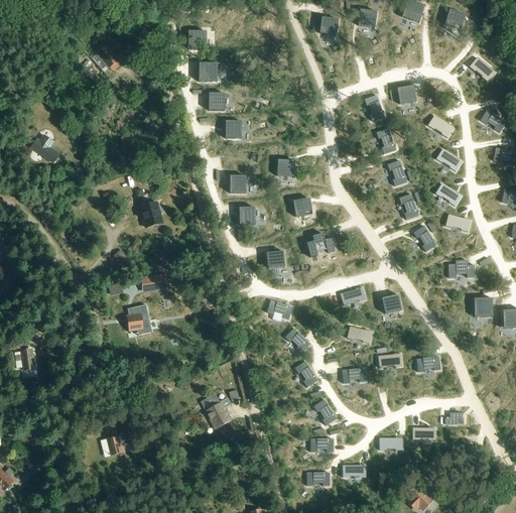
[(405,0),(401,15),(418,21),(423,4),(412,0),(405,0)]
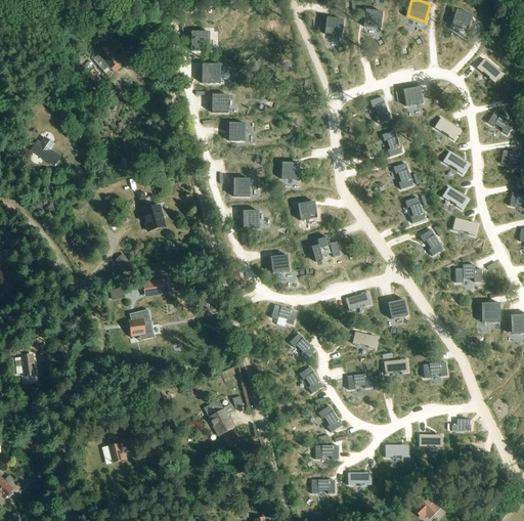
[(455,8),(450,24),(468,29),(472,13),(455,8)]
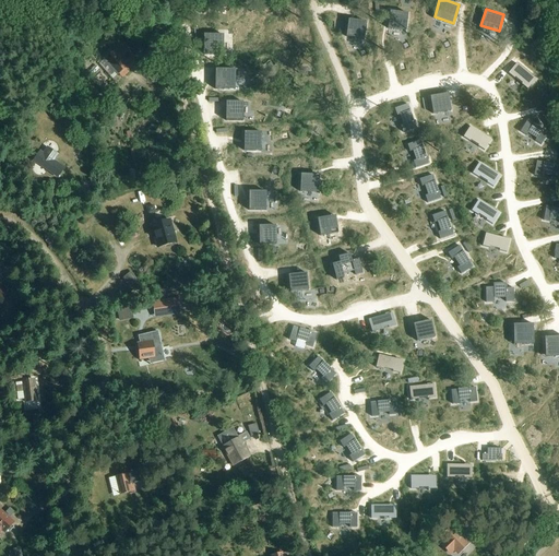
[(389,10),(388,26),(406,27),(407,11),(389,10)]
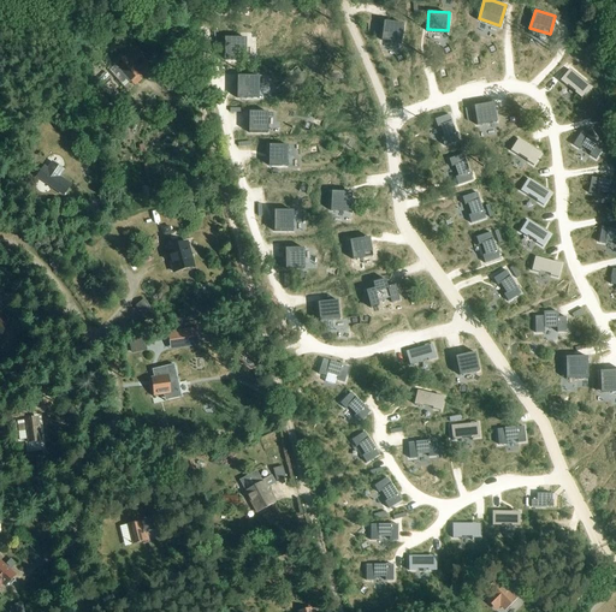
[(383,19),(381,39),(401,41),(403,22),(383,19)]
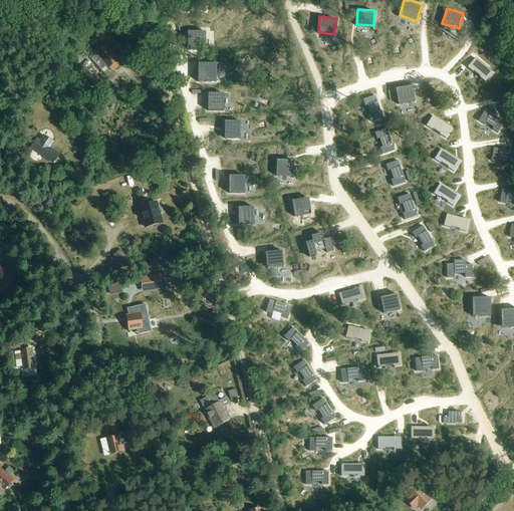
[(187,30),(187,48),(192,48),(201,48),(205,48),(205,30),(187,30)]
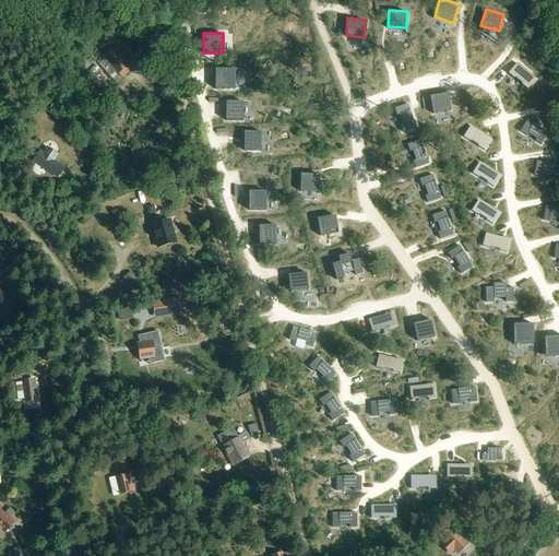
[(105,56),(99,61),(113,77),(119,71),(127,64),(123,61),(133,52),(126,45),(116,52),(114,49),(105,56)]
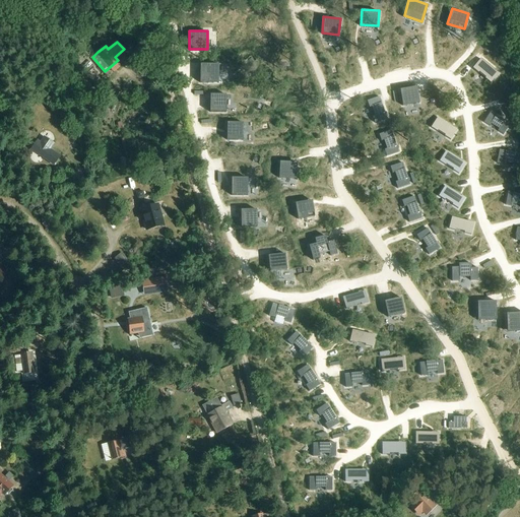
[(478,57),(470,67),(486,80),(495,70),(478,57)]
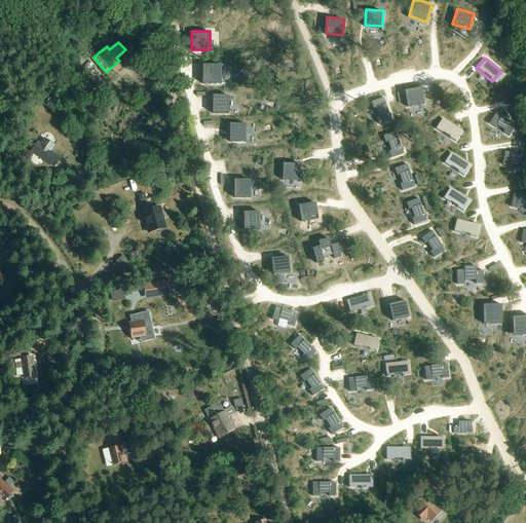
[(202,64),(201,82),(220,82),(221,64),(202,64)]
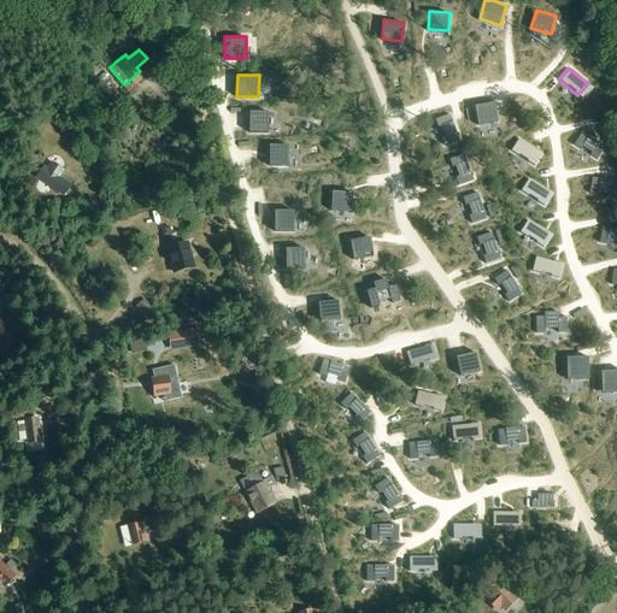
[(123,96),(116,110),(127,117),(135,102),(123,96)]
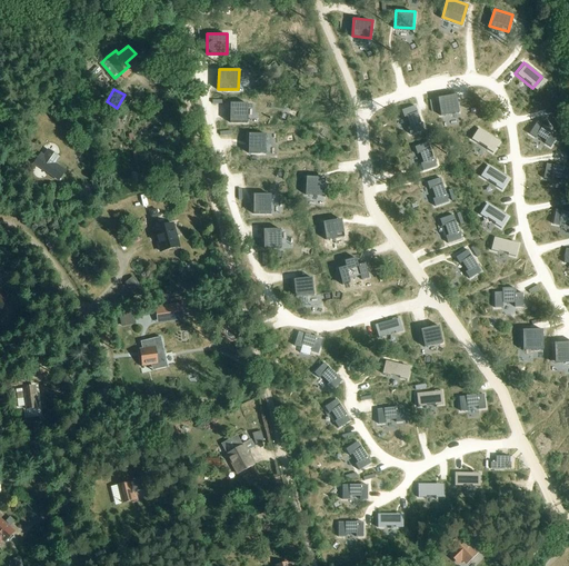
[(456,93),(438,97),(440,113),(459,110),(456,93)]
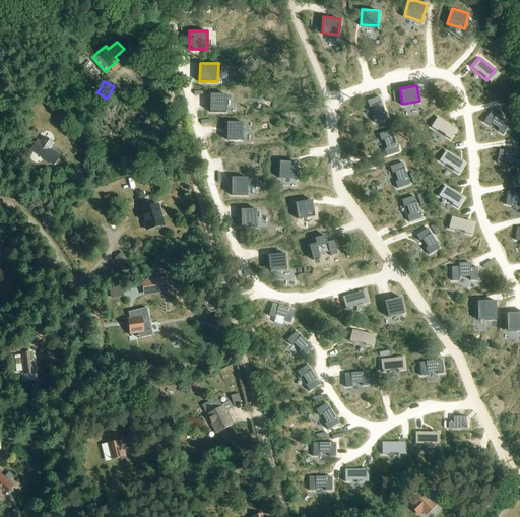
[(209,93),(209,110),(225,111),(225,93),(209,93)]
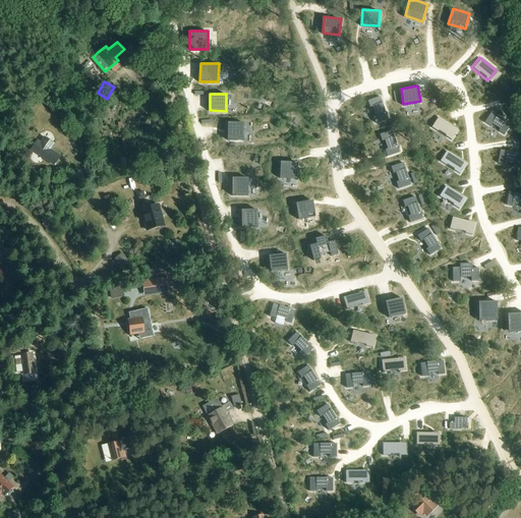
[(380,96),(367,100),(369,106),(372,105),(375,114),(372,115),(375,121),(387,117),(380,96)]
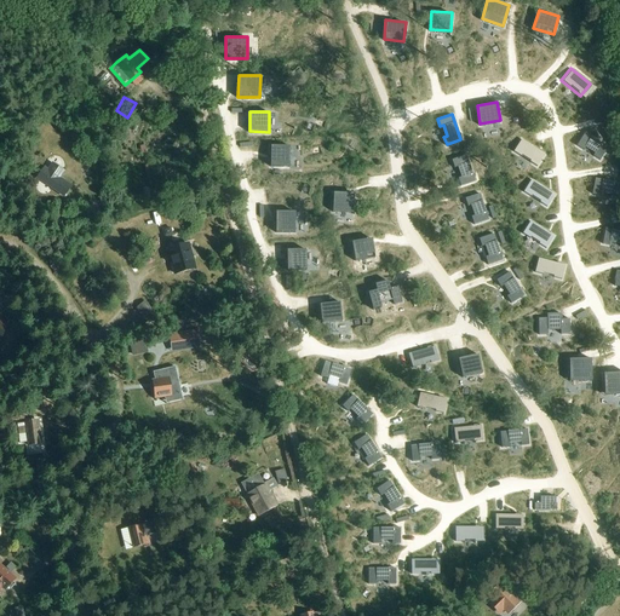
[(585,131),(577,144),(584,148),(585,145),(595,151),(592,154),(600,159),(608,145),(585,131)]
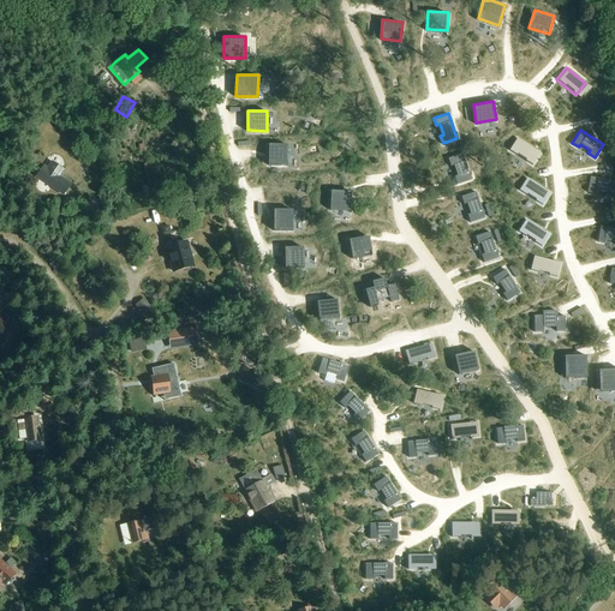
[(517,137),(509,149),(517,153),(518,150),(527,156),(525,159),(532,163),(539,151),(517,137)]
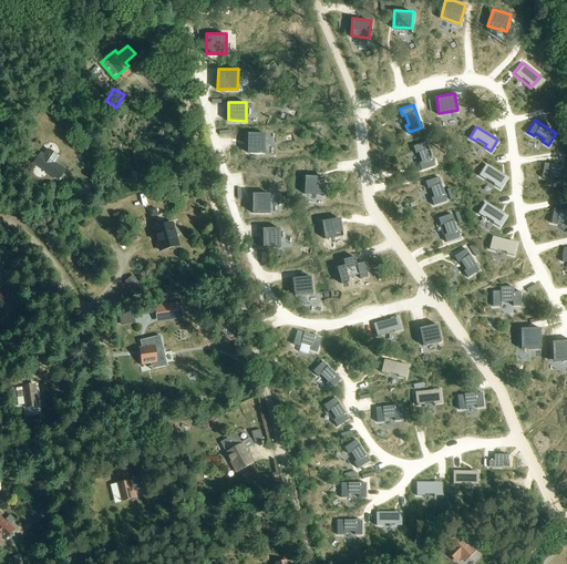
[(247,132),(247,151),(265,151),(265,132),(247,132)]
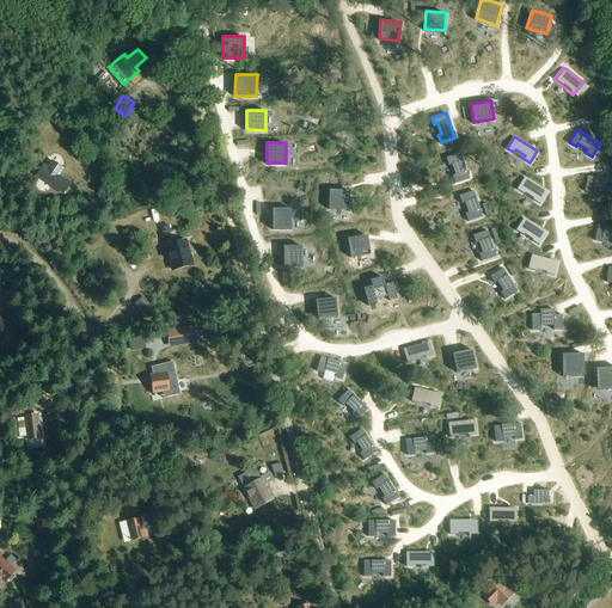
[(109,179),(101,147),(95,149),(104,182),(109,179)]
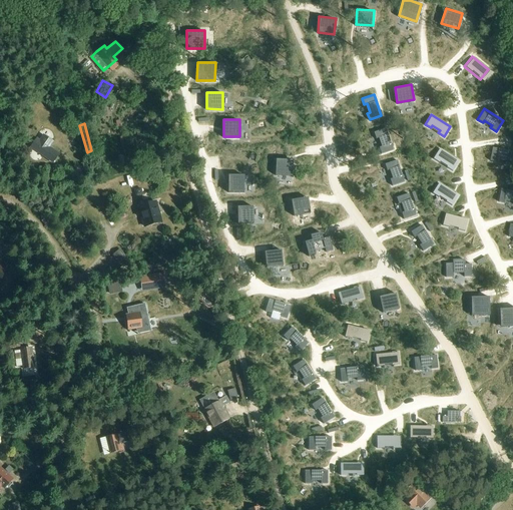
[(385,127),(374,131),(376,137),(378,136),(381,145),(379,146),(381,152),(393,148),(385,127)]
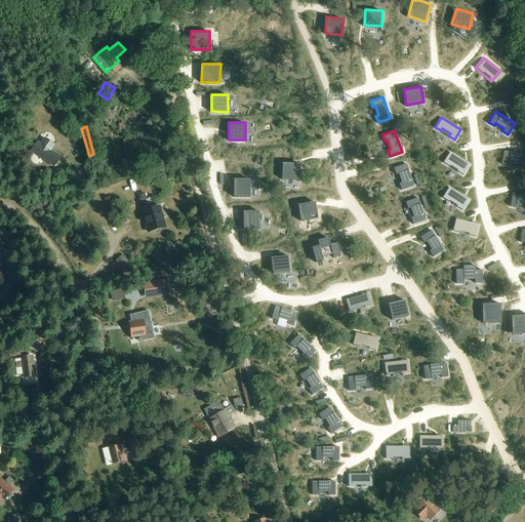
[(59,156),(50,149),(54,143),(44,135),(39,142),(33,150),(54,164),(59,156)]
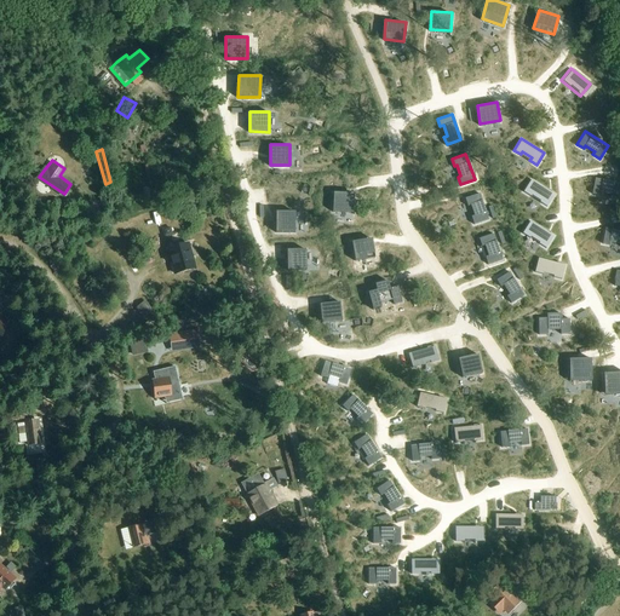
[(619,180),(595,177),(592,191),(600,194),(601,190),(612,193),(610,195),(619,197),(619,190),(619,180)]
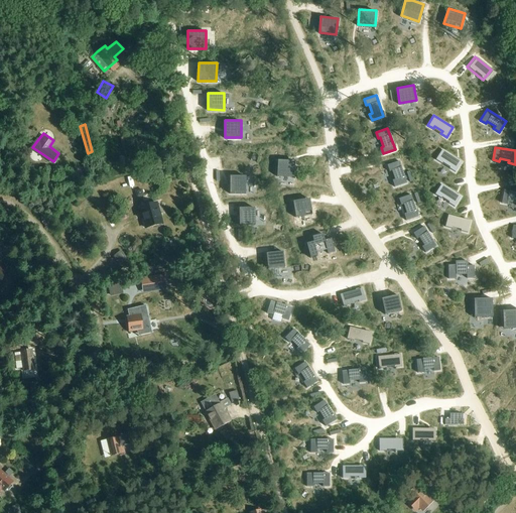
[(441,148),(435,158),(441,161),(442,159),(450,164),(449,166),(455,170),(462,160),(441,148)]
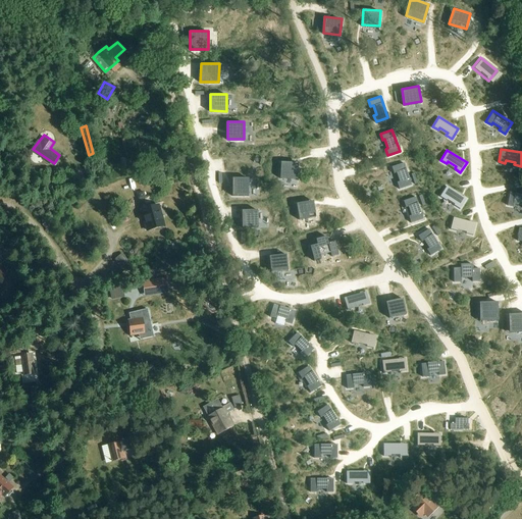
[(280,161),(279,176),(297,177),(298,162),(280,161)]
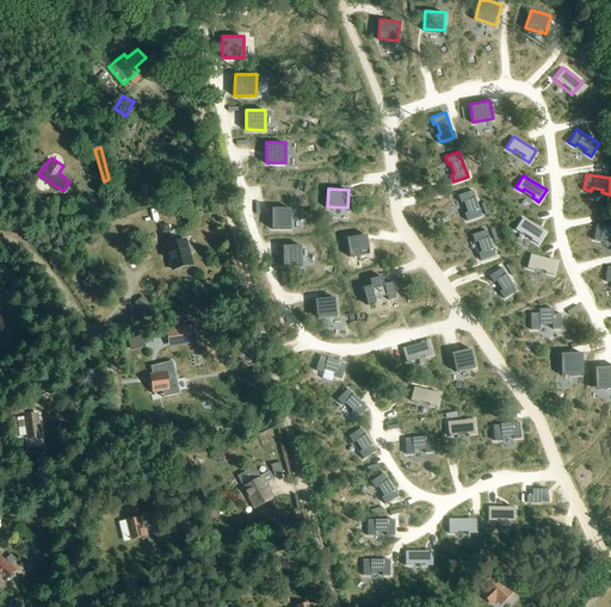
[(473,189),(458,193),(461,202),(463,200),(467,211),(464,212),(467,220),(481,215),(473,189)]
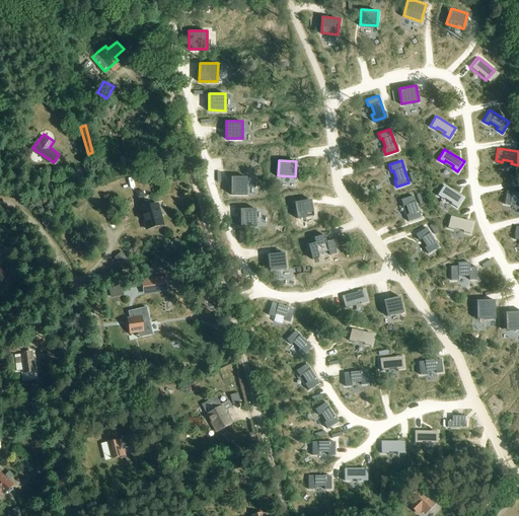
[(230,175),(230,193),(246,193),(246,175),(230,175)]
